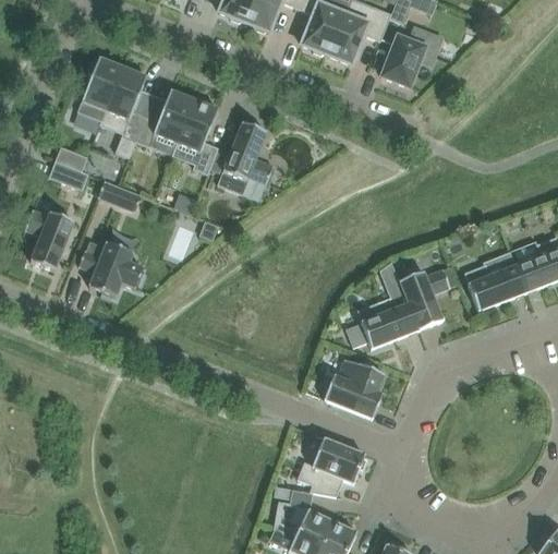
[(222,0),(218,11),(229,15),(230,19),(239,22),(241,21),(243,21),(251,0),(222,0)]
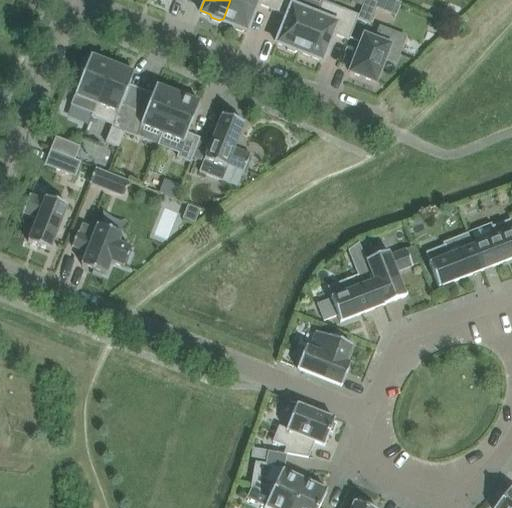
[(230,0),(223,19),(246,28),(257,1),(272,6),(274,0),(230,0)]
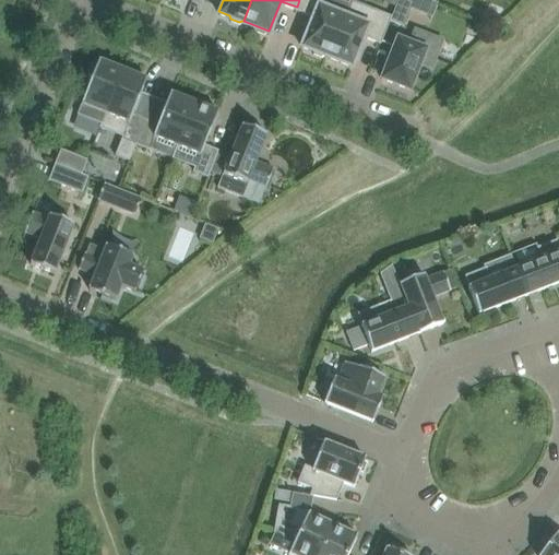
[(299,0),(297,7),(313,13),(301,44),(311,48),(313,51),(321,55),(324,54),(326,54),(343,12),(348,0),(299,0)]
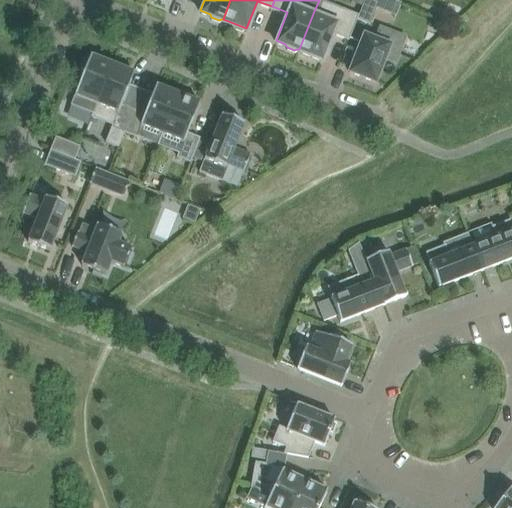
[(314,11),(299,49),(322,58),(333,31),(349,37),(357,16),(359,12),(358,12),(342,5),(331,1),(328,0),(319,0),(314,11)]
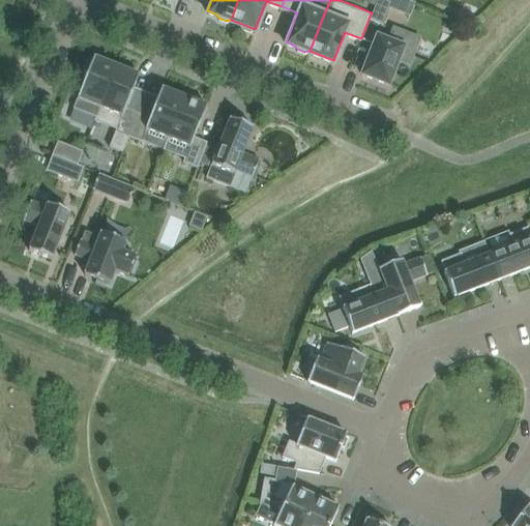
[(372,12),(370,17),(383,22),(392,0),(375,0),(371,12),(372,12)]
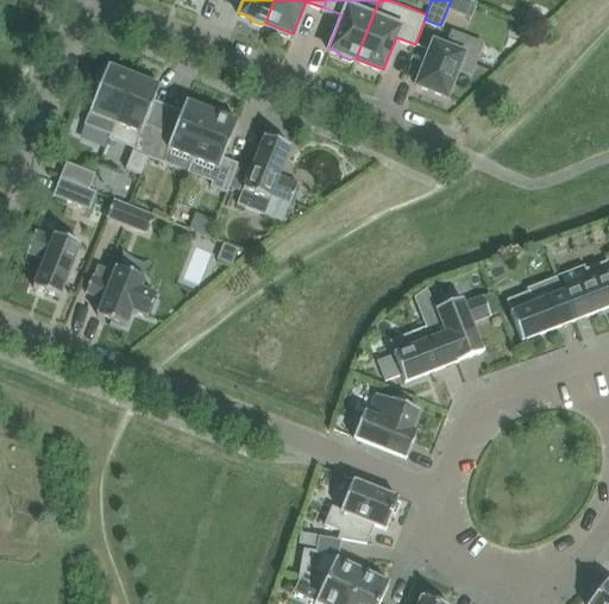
[(483,39),(451,26),(445,43),(433,38),(415,82),(446,95),(457,68),(470,73),(483,39)]
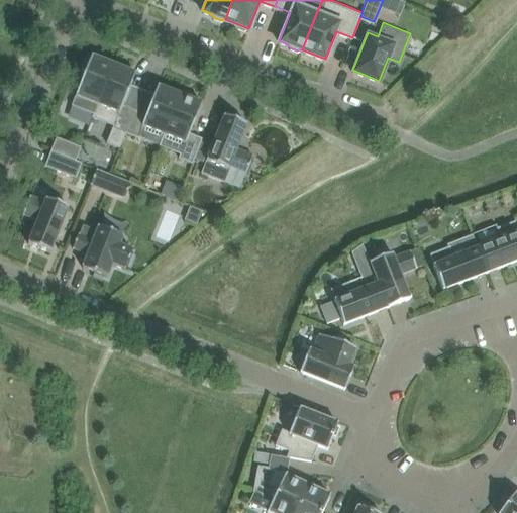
[(459,27),(464,32),(464,33),(471,28),(464,22),(459,27)]
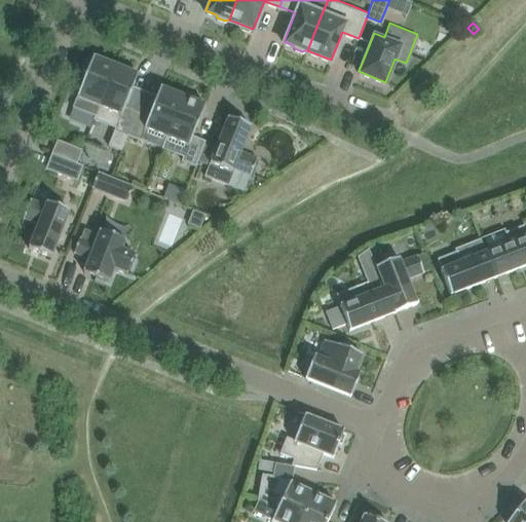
[(73,105),(96,113),(115,63),(92,53),(90,59),(85,57),(81,67),(87,69),(73,105)]
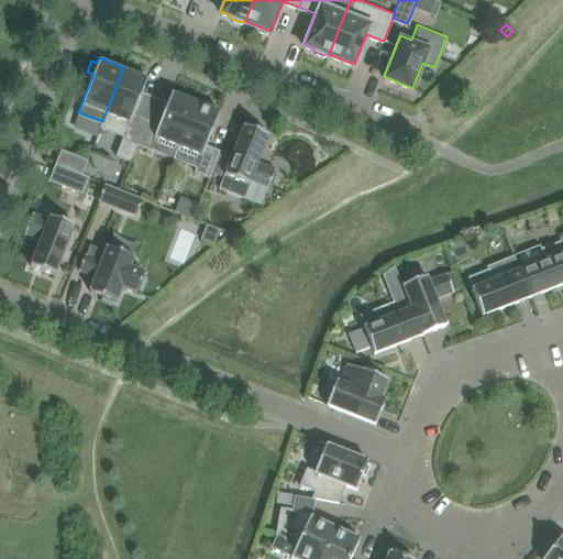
[(123,67),(106,112),(129,121),(117,153),(130,157),(136,142),(147,114),(134,110),(147,77),(123,67)]
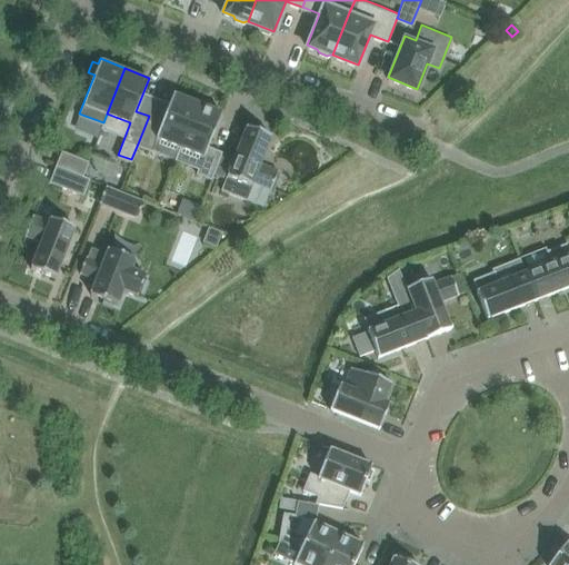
[(161,121),(149,116),(138,144),(151,149),(157,136),(180,146),(198,101),(173,91),(161,121)]
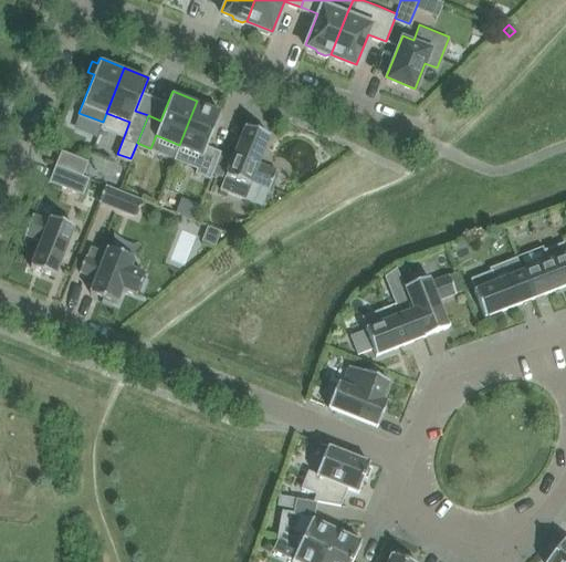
[(197,101),(179,145),(202,154),(196,170),(210,176),(220,152),(221,149),(208,144),(221,110),(213,107),(215,103),(202,99),(201,102),(197,101)]
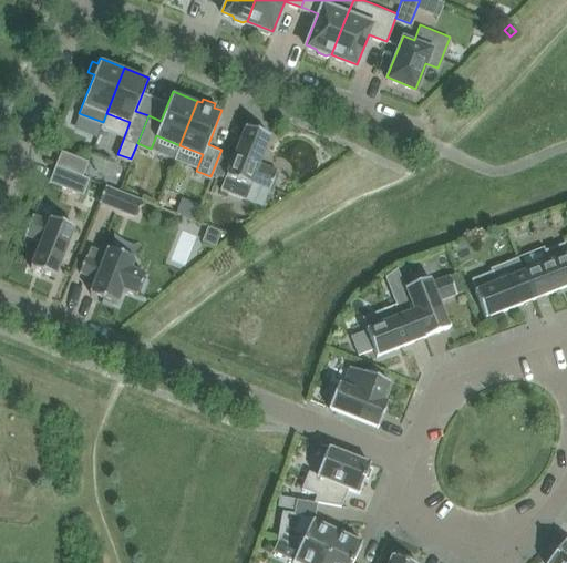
[(259,161),(270,134),(246,124),(220,187),(245,196),(253,178),(270,186),(278,167),(259,161)]
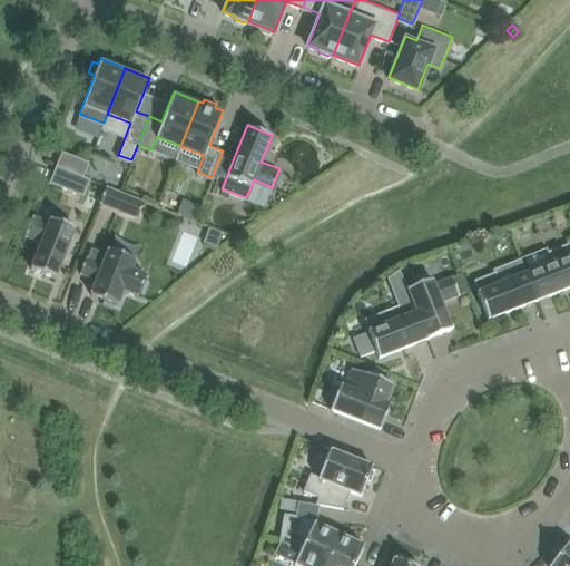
[(61,149),(56,164),(84,175),(89,159),(61,149)]
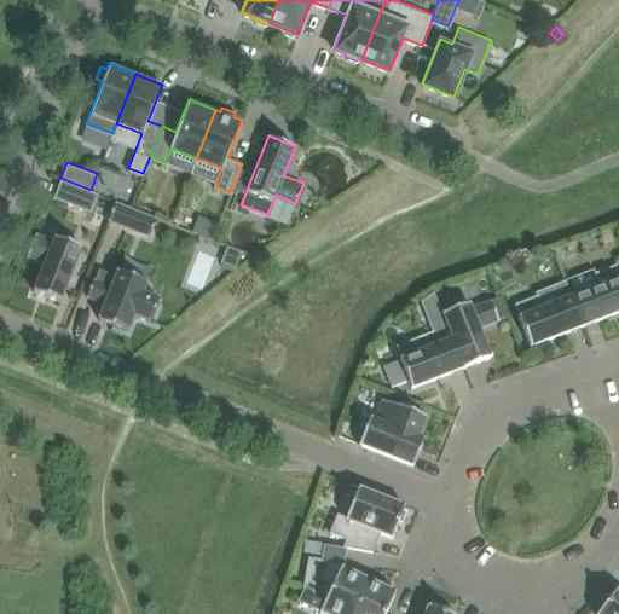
[(241,166),(232,187),(242,191),(250,169),(241,166)]
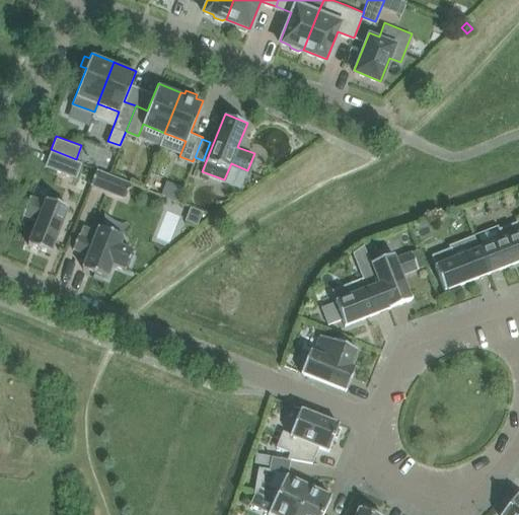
[(82,161),(76,159),(51,149),(45,164),(76,176),(82,161)]
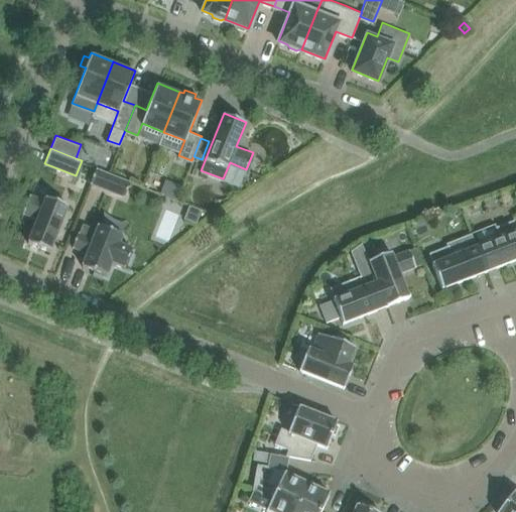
[(97,166),(91,182),(124,196),(130,179),(109,170),(97,166)]
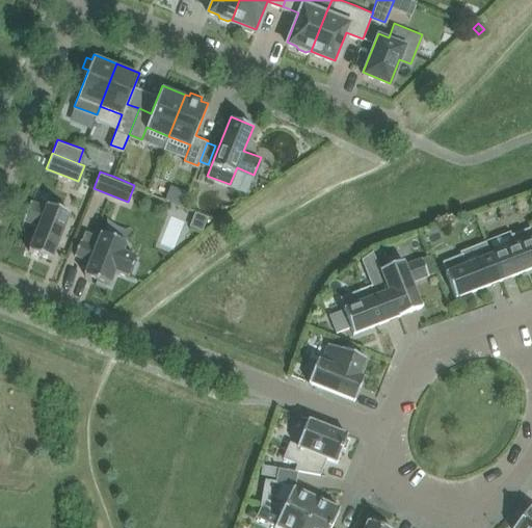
[(170,184),(165,198),(182,204),(187,190),(170,184)]
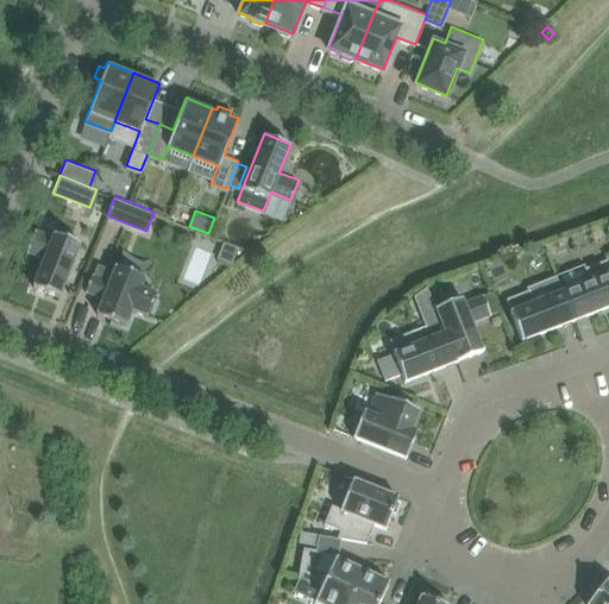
[(33,284),(60,295),(81,241),(54,231),(52,234),(35,227),(26,249),(44,256),(33,284)]
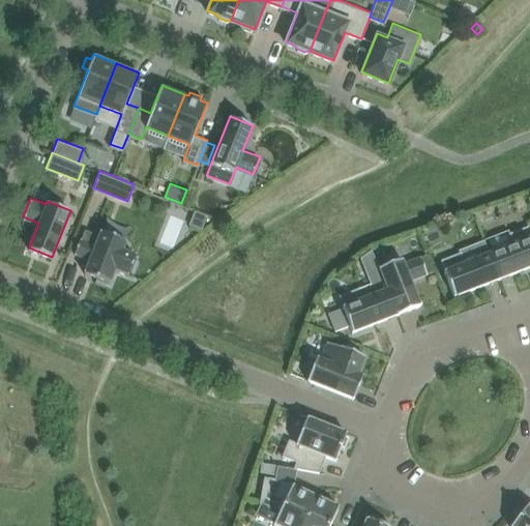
[(195,209),(189,223),(201,227),(203,228),(203,226),(208,213),(195,209)]
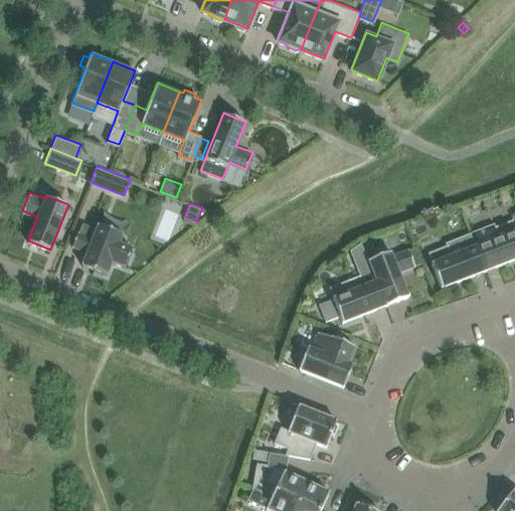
[(499,234),(476,244),(485,269),(514,257),(514,219),(514,217),(495,225),(499,234)]
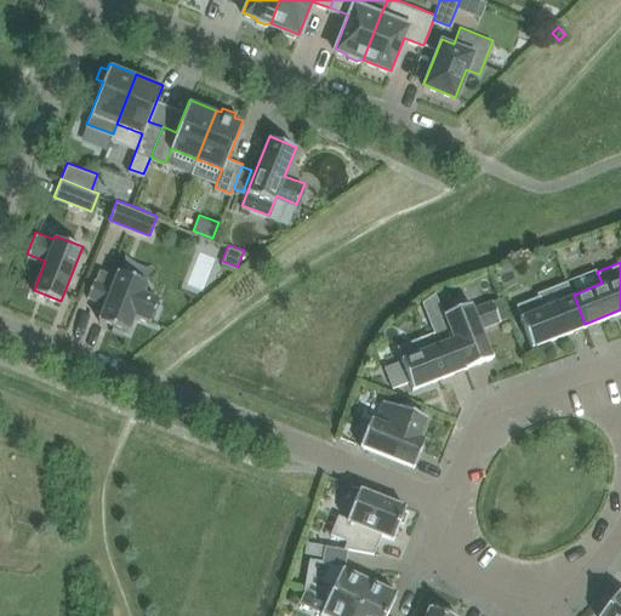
[(494,267),(500,283),(514,278),(510,264),(505,267),(503,263),(494,267)]
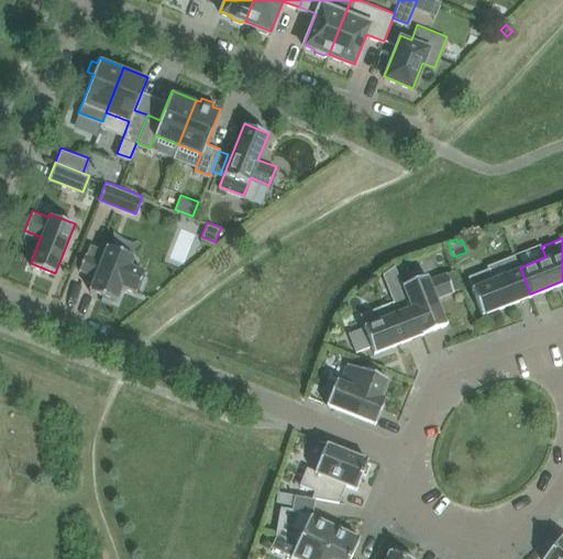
[(85,253),(79,267),(96,274),(89,288),(116,299),(121,287),(135,293),(144,271),(134,266),(138,256),(107,244),(106,249),(90,242),(86,253),(85,253)]
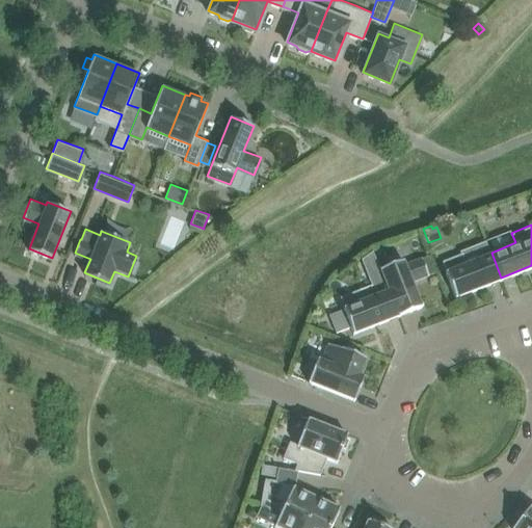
[(446,270),(455,295),(501,278),(491,253),(487,242),(443,259),(447,269),(446,270)]
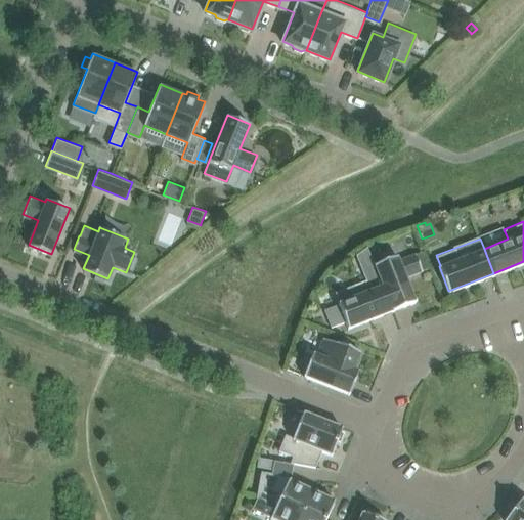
[(379,274),(383,284),(393,309),(416,300),(405,275),(422,268),(416,252),(399,258),(397,255),(375,263),(379,274)]
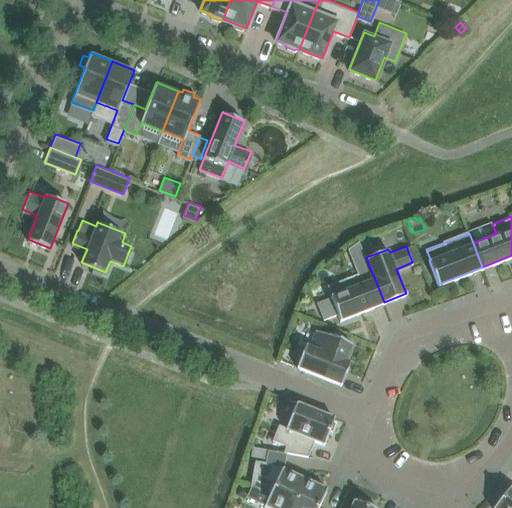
[(331,296),(318,301),(324,318),(337,312),(340,319),(384,302),(374,277),(370,268),(347,277),(328,284),(332,294),(330,294),(331,296)]
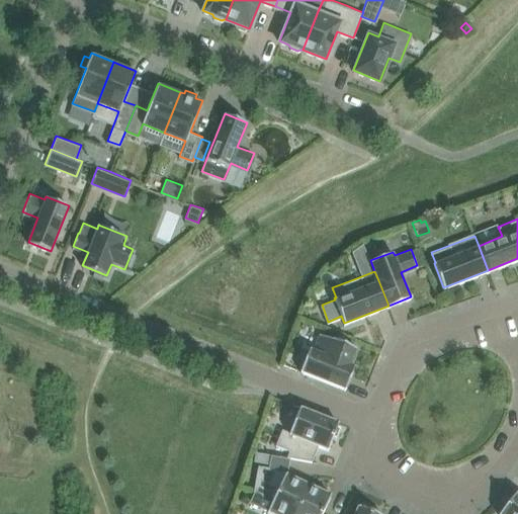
[(310,347),(300,370),(345,388),(354,365),(350,363),(356,347),(351,345),(354,338),(336,331),(334,338),(320,333),(313,349),(310,347)]
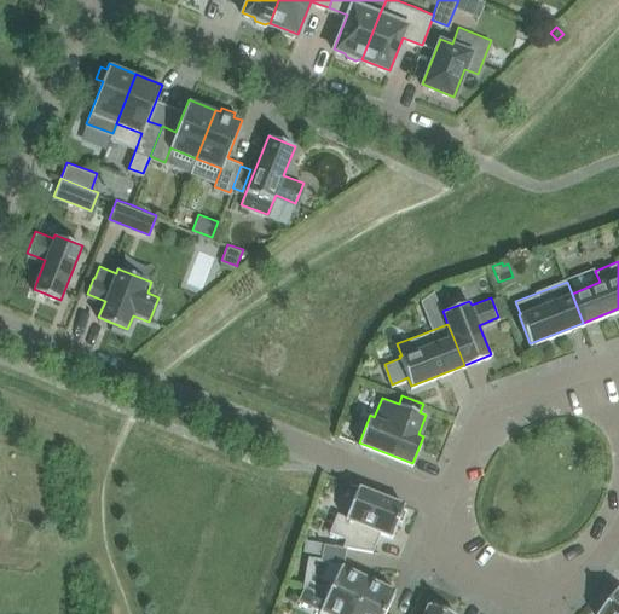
[(404,504),(358,485),(346,515),(337,511),(330,531),(346,537),(343,544),(372,550),(380,531),(392,536),(398,520),(401,522),(408,509),(403,508),(404,504)]
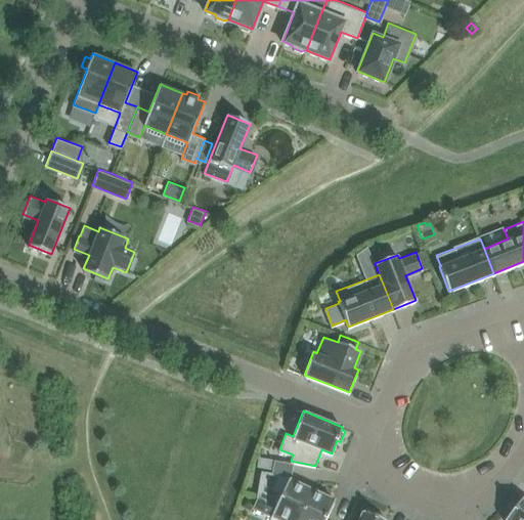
[(258,455),(256,465),(272,468),(274,458),(258,455)]
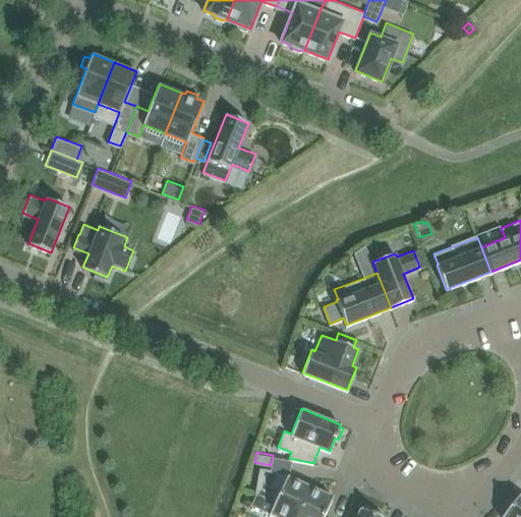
[(259,467),(255,493),(274,503),(270,513),(278,516),(295,516),(309,485),(287,475),(288,472),(259,467)]
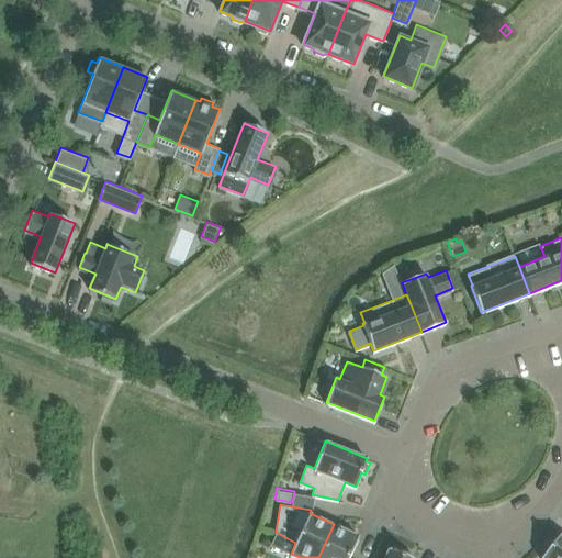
[(334,524),(318,557),(348,557),(349,557),(359,536),(347,531),(349,527),(337,522),(336,525),(334,524)]
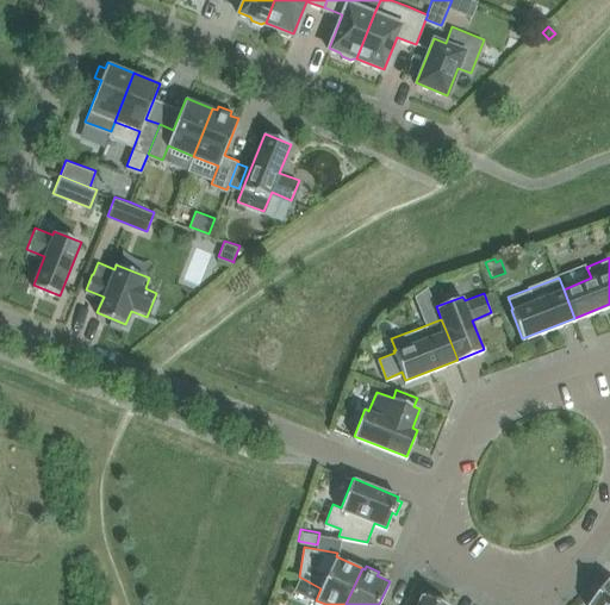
[(609,604),(609,579),(608,578),(587,604),(589,604),(609,604)]
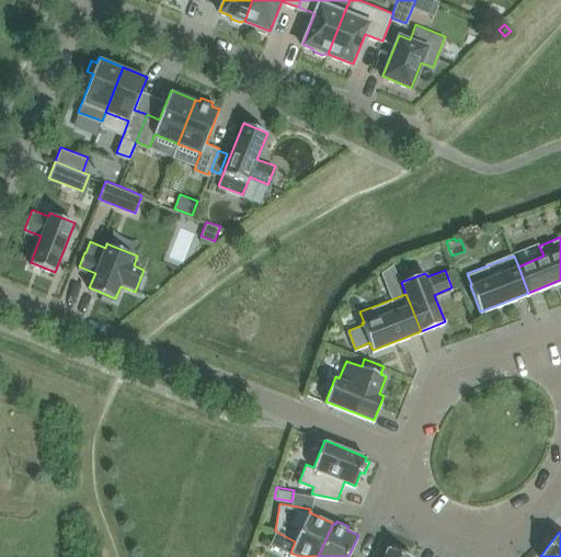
[(388,546),(382,556),(410,556),(402,554),(404,549),(392,545),(391,548),(388,546)]
